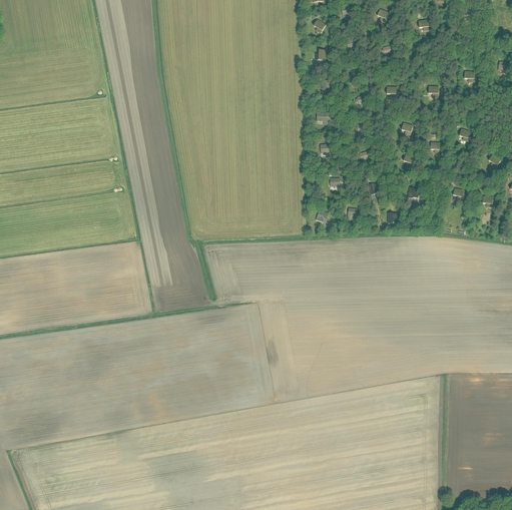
[(348,15),(350,14),(350,12),(349,5),(341,6),(342,13),(348,12),(348,15)]
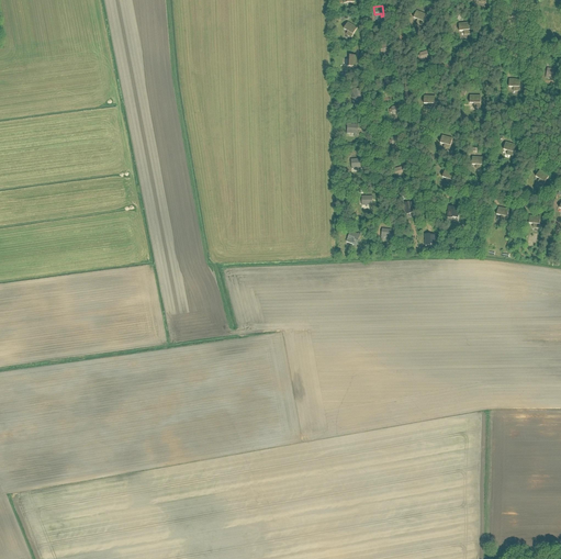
[(422,22),(426,12),(416,8),(413,15),(417,17),(415,20),(422,22)]
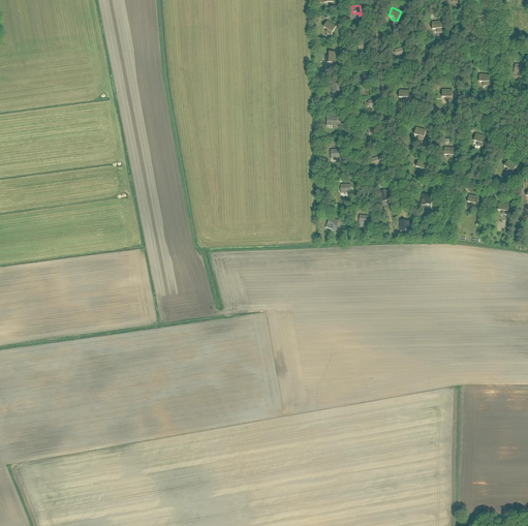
[(330,33),(335,24),(327,19),(322,25),(327,27),(324,30),(330,33)]
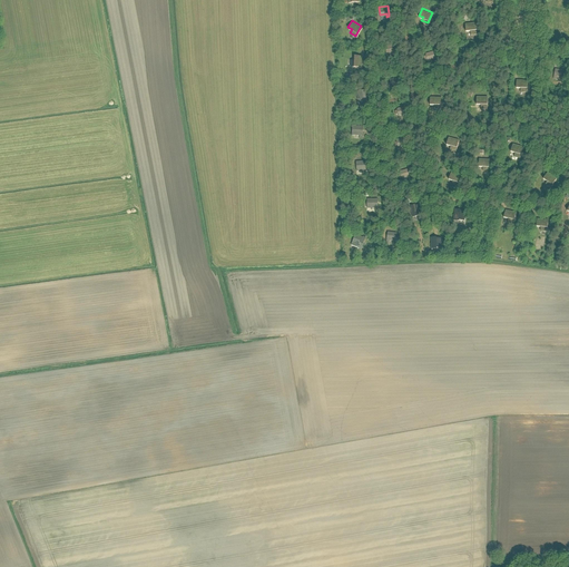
[(470,32),(477,31),(476,20),(464,21),(466,29),(470,29),(470,32)]
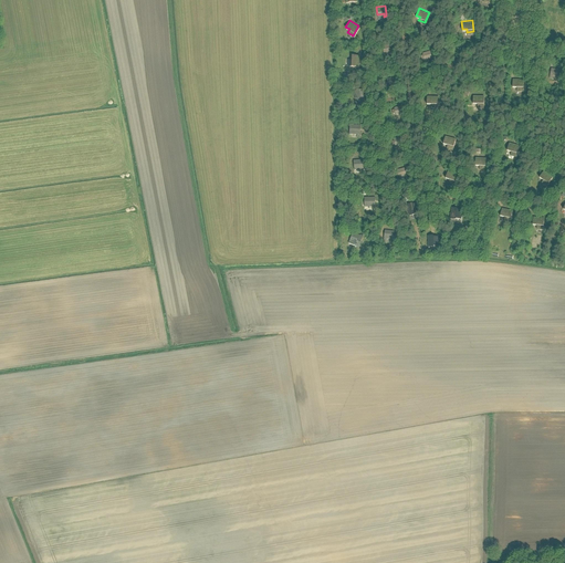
[(388,52),(391,52),(390,49),(389,42),(382,44),(383,48),(380,49),(380,51),(383,50),(383,51),(388,50),(388,52)]
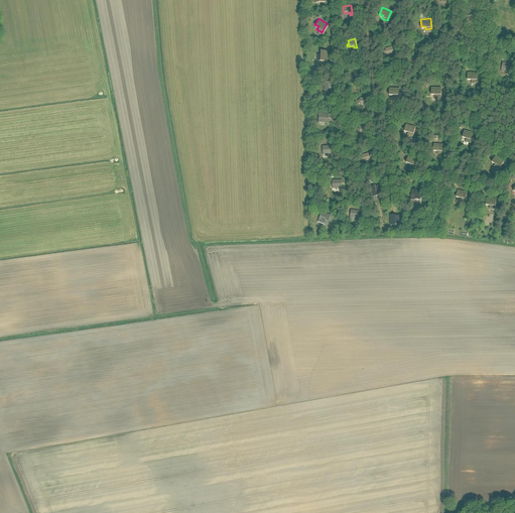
[(327,58),(328,48),(320,48),(319,52),(316,52),(316,58),(327,58)]
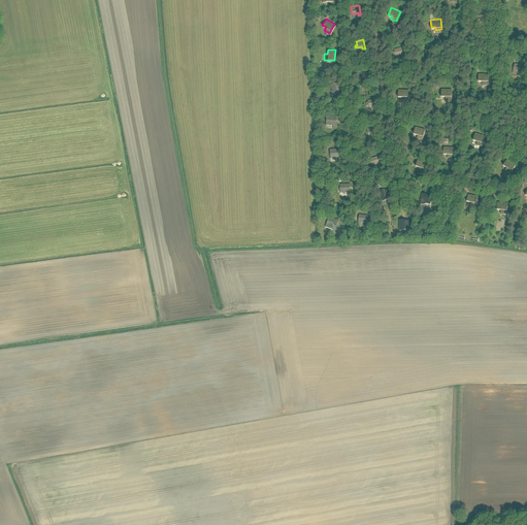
[(522,69),(523,63),(514,62),(512,70),(515,70),(515,68),(522,69)]
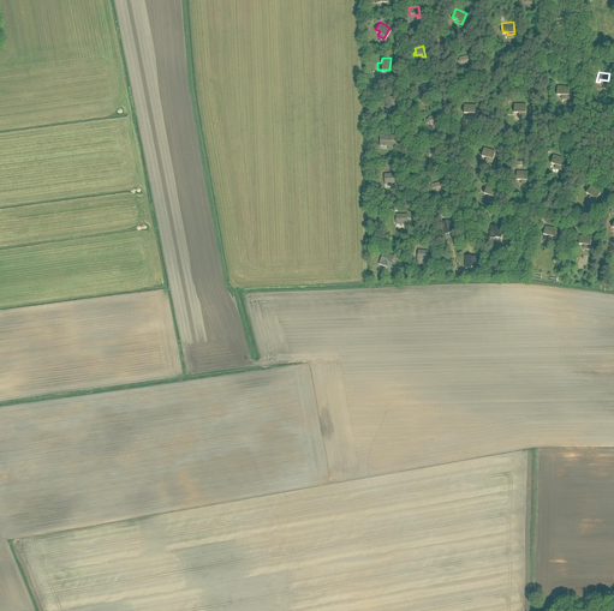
[(427,91),(430,91),(429,89),(428,82),(419,83),(421,90),(427,89),(427,91)]
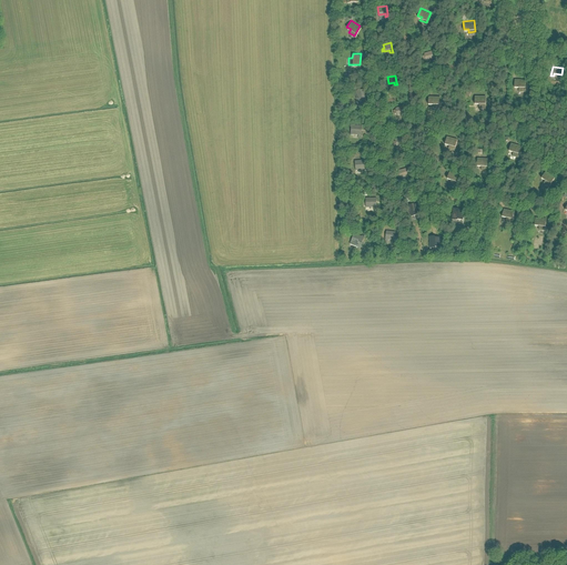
[(525,89),(525,78),(514,78),(514,86),(518,86),(518,89),(525,89)]
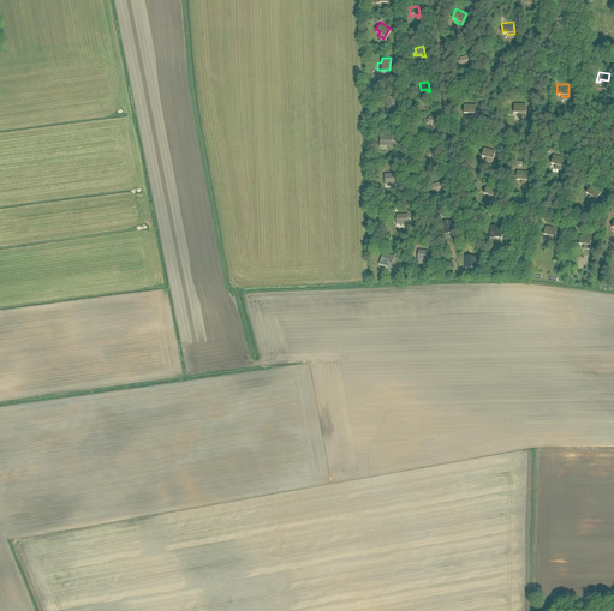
[(382,97),(385,106),(386,106),(388,112),(395,111),(392,95),(382,97)]
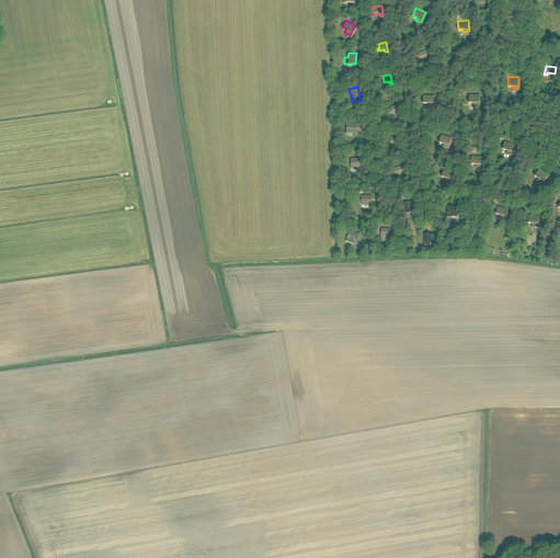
[(433,104),(433,93),(422,93),(422,101),(426,101),(426,104),(433,104)]
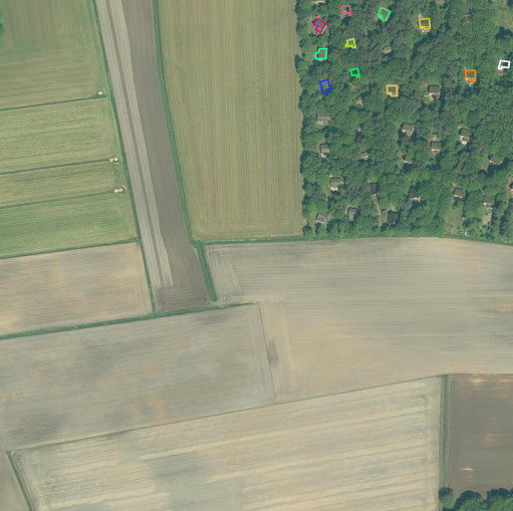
[(439,95),(439,85),(429,85),(429,92),(433,92),(433,95),(439,95)]
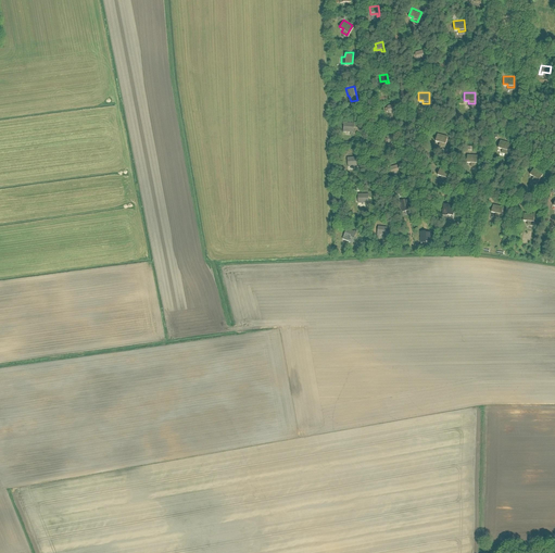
[(343,120),(343,122),(343,129),(350,129),(349,133),(353,133),(354,121),(343,120)]
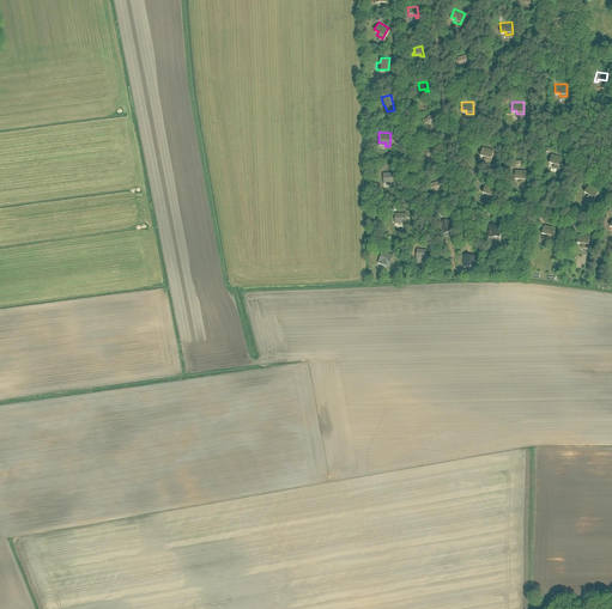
[(490,159),(492,148),(482,145),(479,153),(484,154),(483,158),(490,159)]
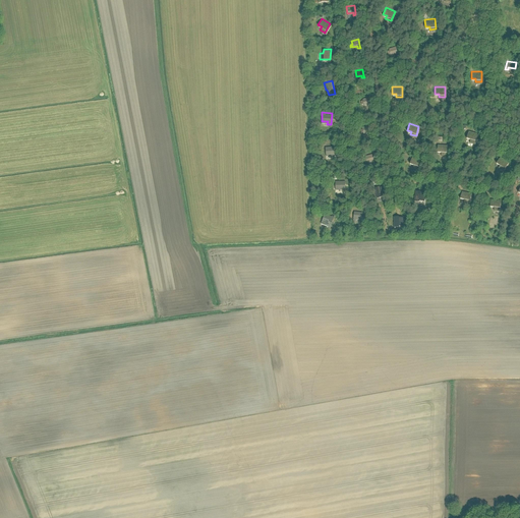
[(475,142),(477,132),(468,129),(466,136),(470,137),(469,140),(475,142)]
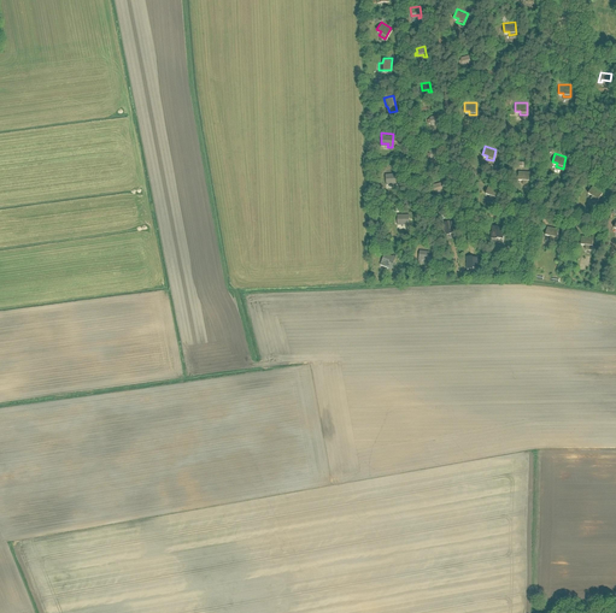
[(528,182),(529,170),(517,169),(517,177),(522,178),(522,182),(528,182)]
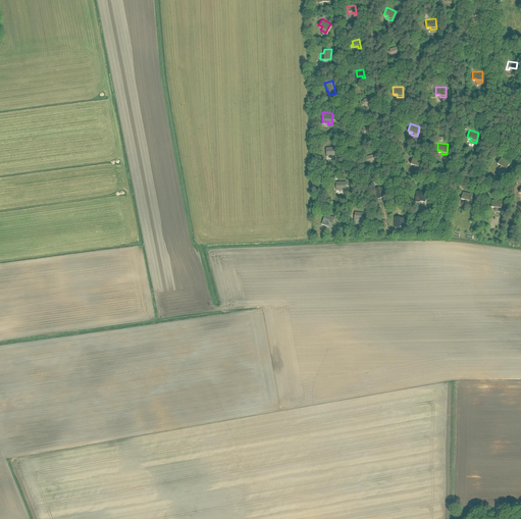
[(333,155),(336,155),(335,145),(325,146),(326,154),(332,153),(333,155)]
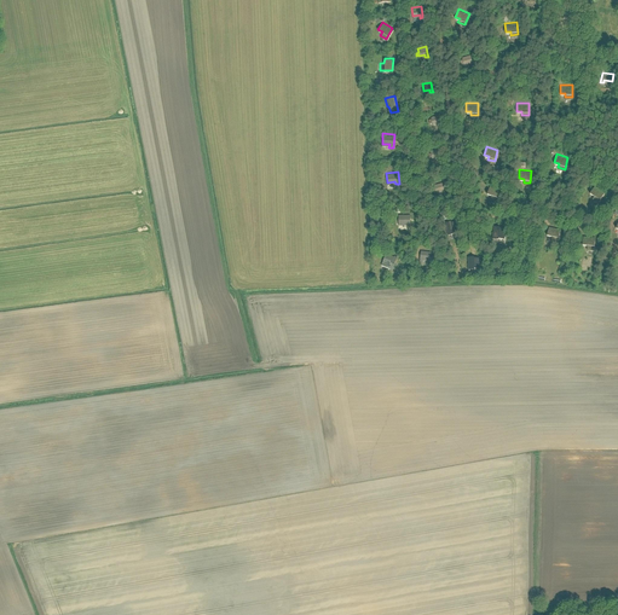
[(496,199),(501,189),(489,184),(486,192),(491,193),(490,197),(496,199)]
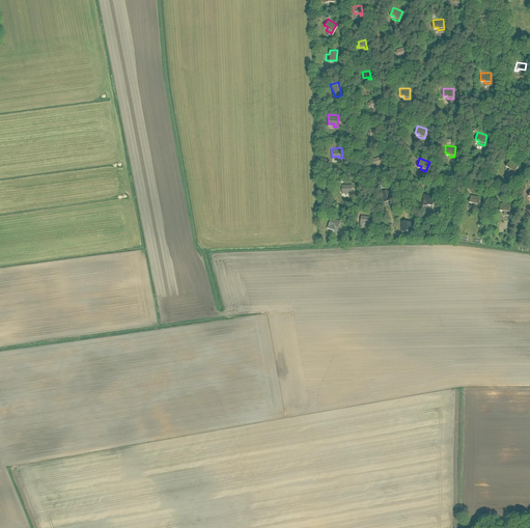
[(512,172),(518,164),(509,158),(505,164),(508,166),(507,169),(512,172)]
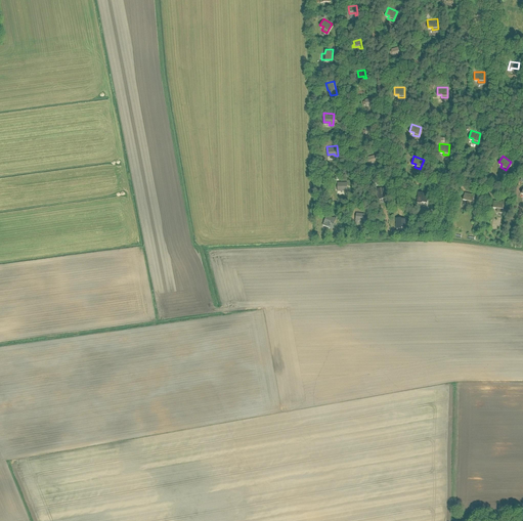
[(343,190),(346,190),(346,180),(337,180),(337,188),(343,188),(343,190)]
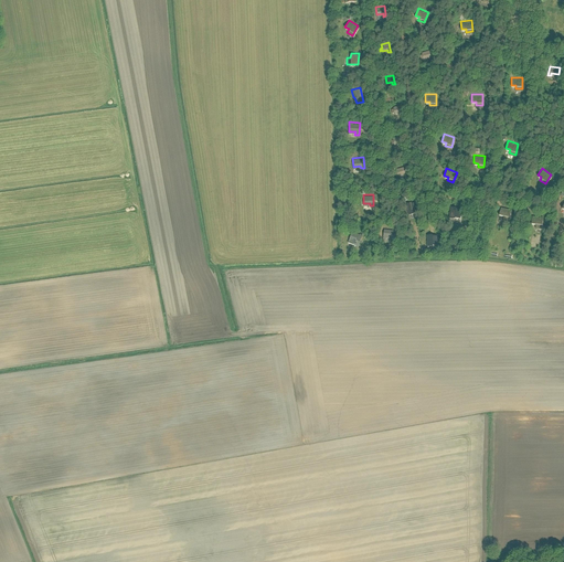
[(413,211),(418,210),(416,200),(411,201),(411,200),(406,201),(407,208),(406,208),(407,212),(413,211)]
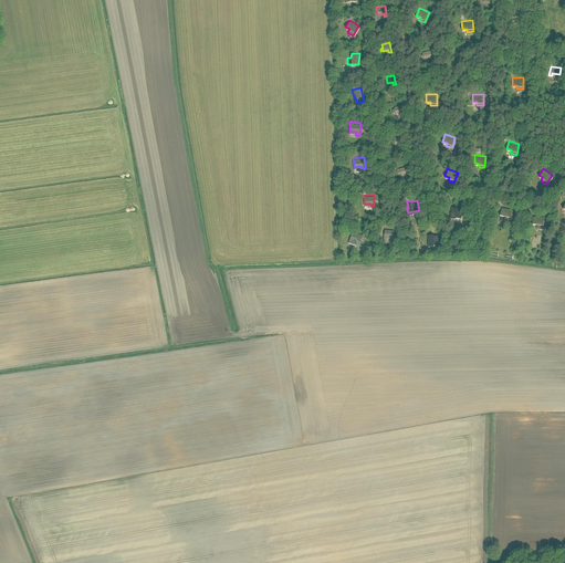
[(449,216),(454,217),(454,216),(460,216),(461,207),(456,207),(456,206),(451,205),(450,211),(449,216)]
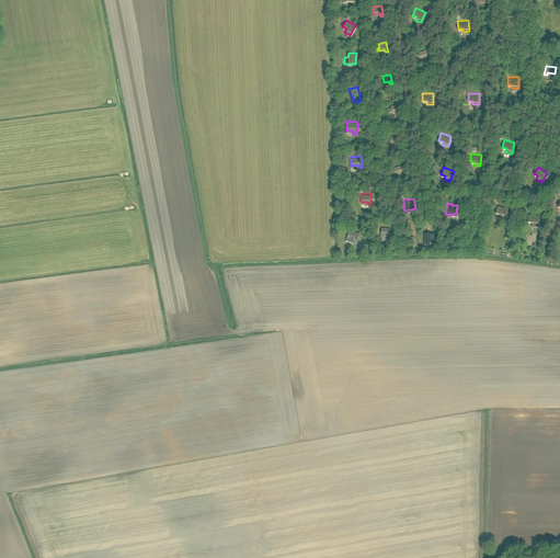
[(505,217),(507,206),(496,204),(494,212),(499,213),(499,216),(505,217)]
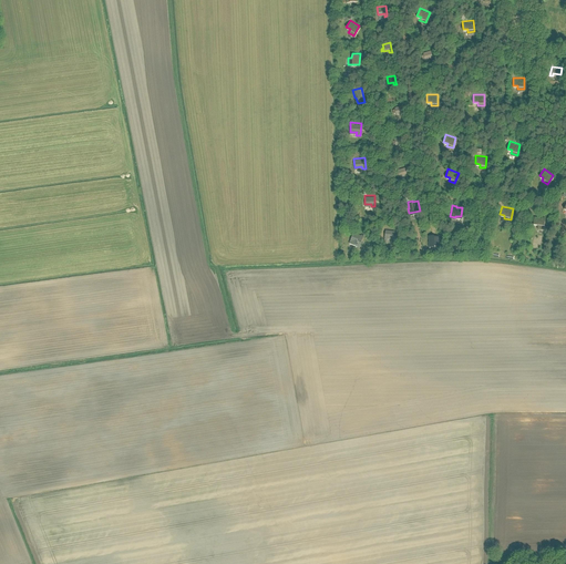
[(543,227),(544,216),(534,215),(533,223),(537,223),(536,226),(543,227)]
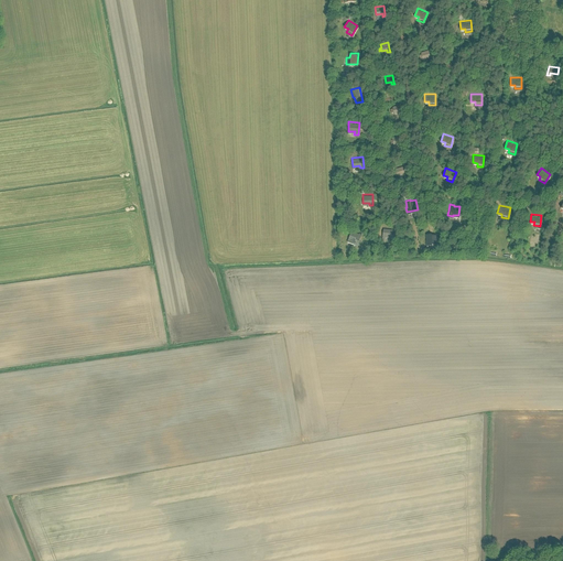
[(391,233),(392,228),(382,227),(381,237),(385,237),(385,235),(391,236),(391,235),(394,236),(394,233),(391,233)]
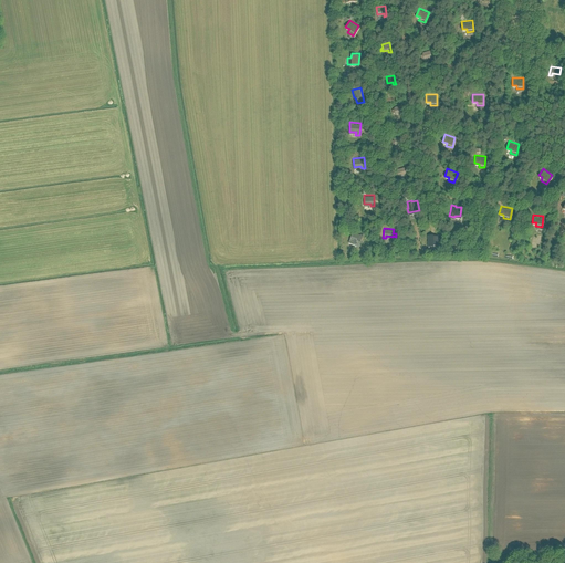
[(358,244),(362,235),(352,230),(348,240),(358,244)]
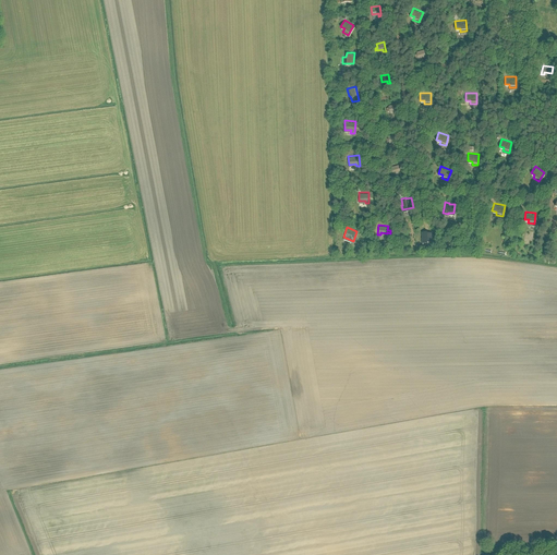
[(421,236),(422,241),(426,241),(426,240),(432,240),(432,230),(426,230),(426,229),(421,230),(422,236),(421,236)]
